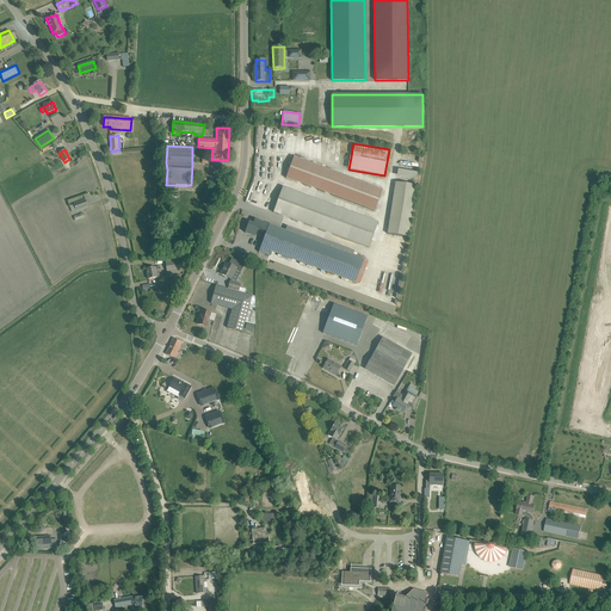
[(294,158),(287,178),(291,180),(298,159),(294,158)]
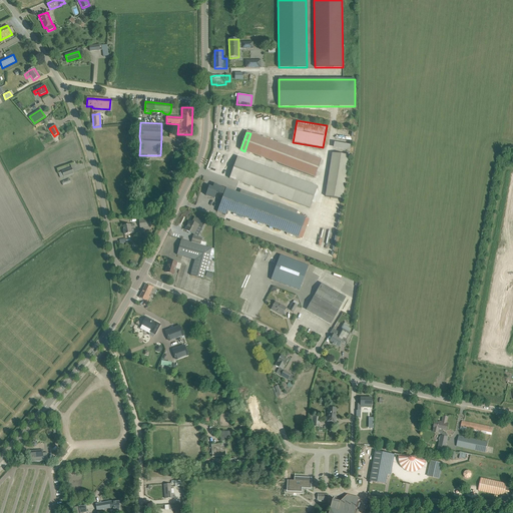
[(320,159),(250,133),(244,151),(314,177),(320,159)]
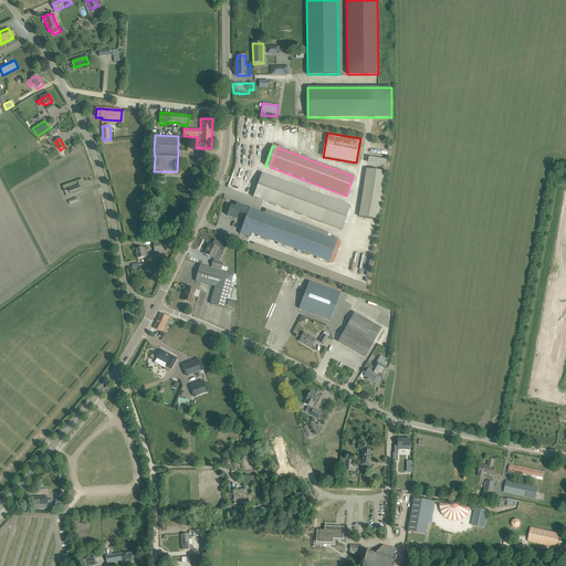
[(385,166),(386,159),(369,157),(367,167),(380,169),(380,165),(385,166)]
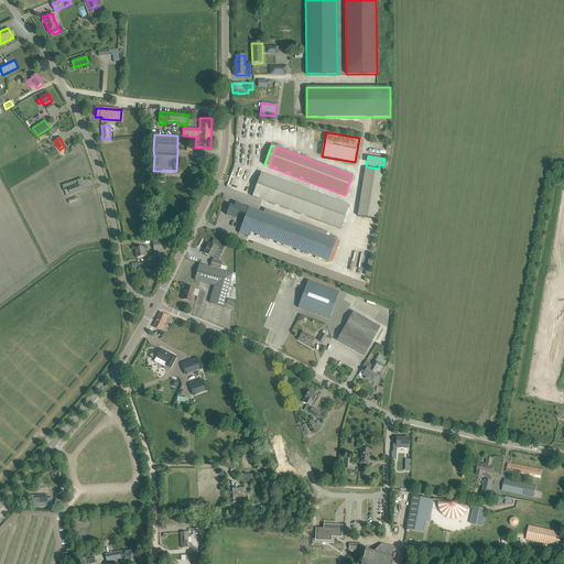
[(364,167),(357,216),(377,218),(383,171),(364,167)]
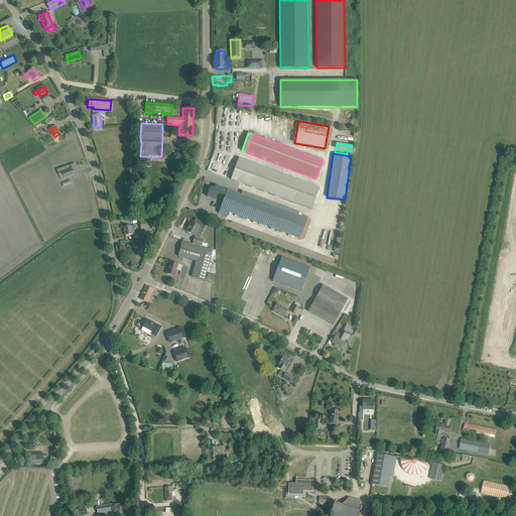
[(239,158),(231,179),(237,181),(245,160),(239,158)]
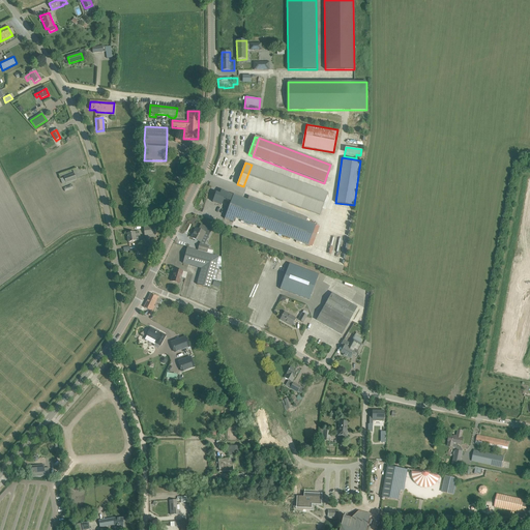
[(327,194),(252,165),(243,186),(319,215),(327,194)]
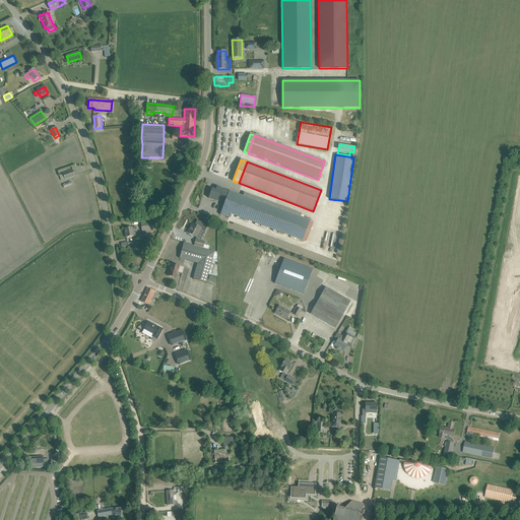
[(72,171),(63,174),(60,175),(62,180),(65,179),(65,180),(74,176),(72,171)]
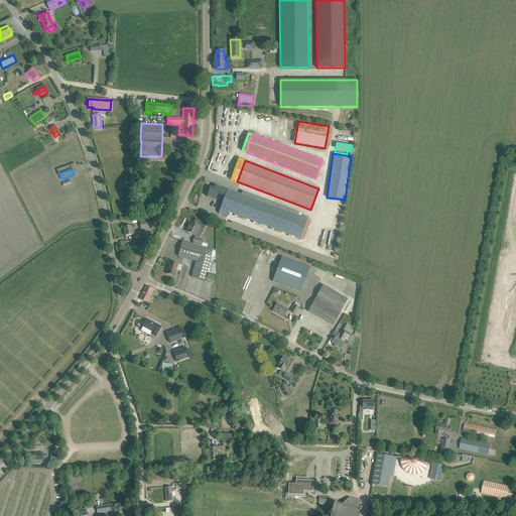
[(211,187),(207,197),(216,200),(218,194),(225,197),(226,192),(227,190),(223,188),(215,185),(214,188),(211,187)]
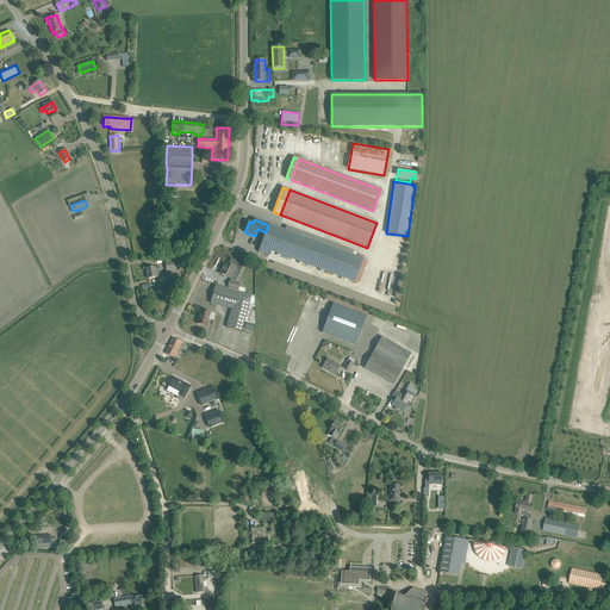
[(266,232),(259,251),(263,254),(268,256),(271,251),(279,228),(268,224),(268,225),(267,228),(266,232)]
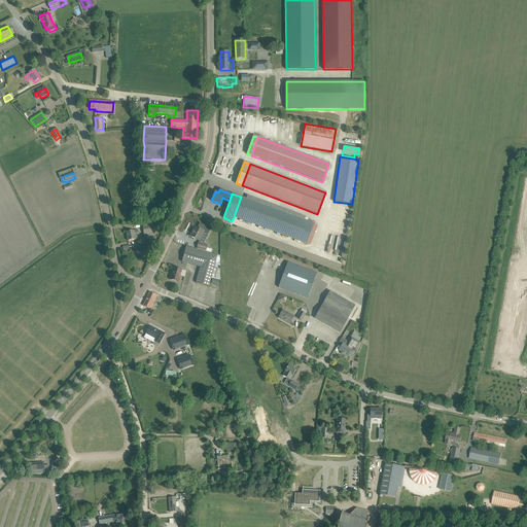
[(314,223),(241,197),(234,217),(306,244),(314,223)]
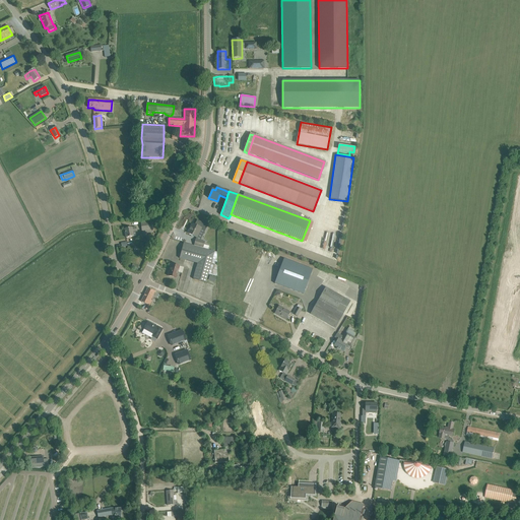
[(151,219),(140,220),(141,223),(142,232),(152,231),(151,222),(151,219)]
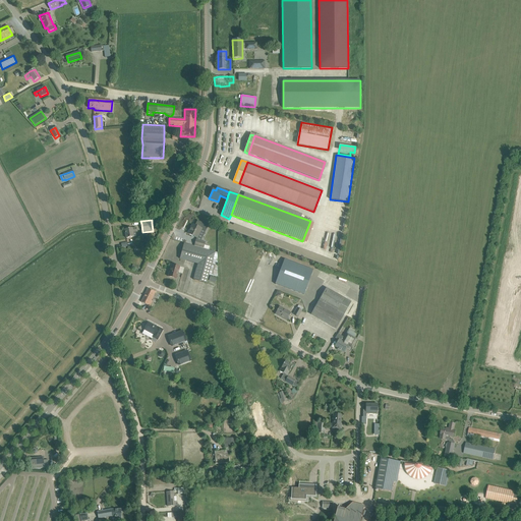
[(192,225),(188,234),(196,238),(200,230),(205,231),(208,226),(197,221),(195,226),(192,225)]
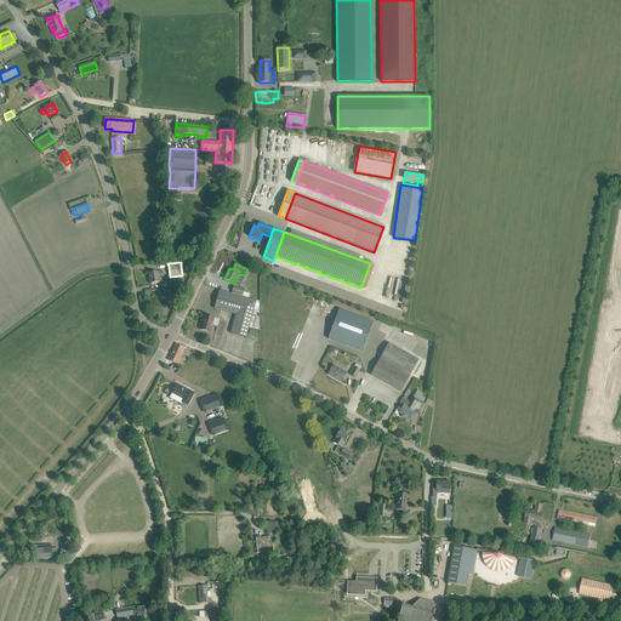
[(163,272),(158,272),(149,273),(151,284),(159,283),(164,281),(164,277),(163,272)]
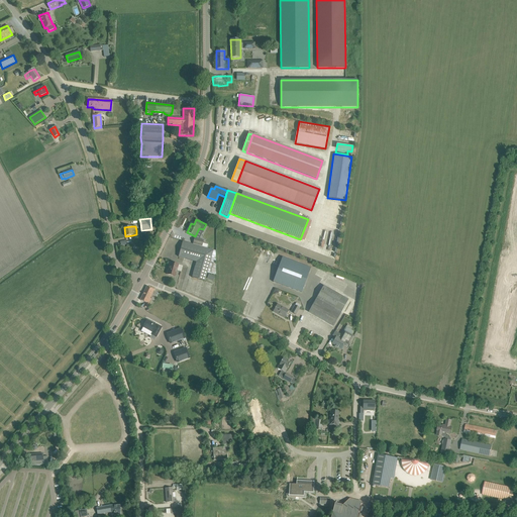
[(202,246),(204,240),(195,237),(193,243),(202,246)]
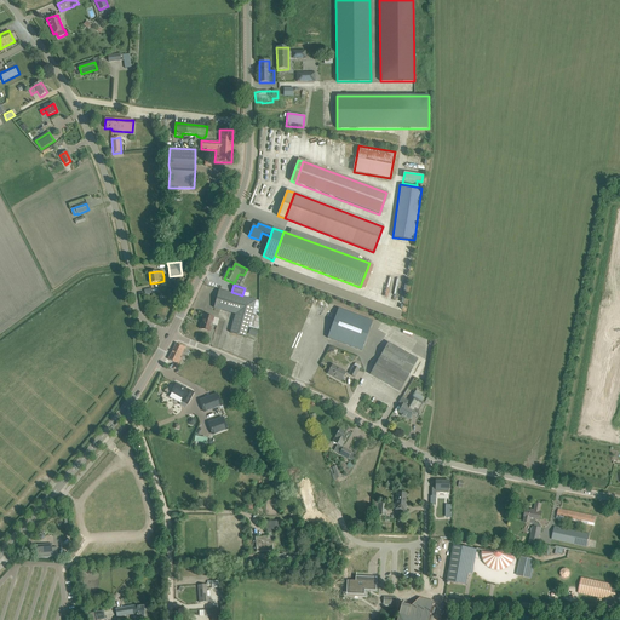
[(247,332),(248,328),(259,331),(258,300),(219,290),(214,308),(235,314),(230,333),(246,337),(247,332)]
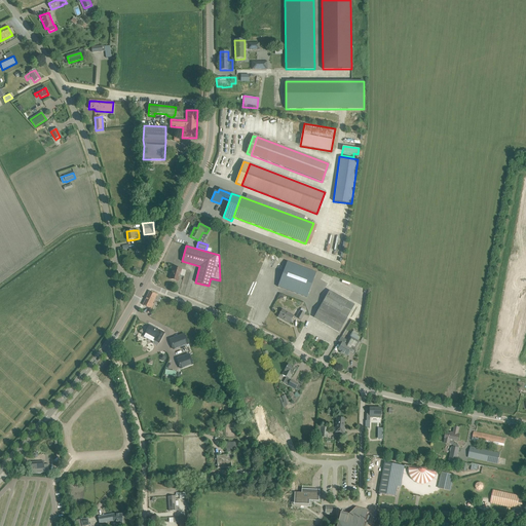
[(140,257),(134,254),(135,251),(129,249),(128,252),(124,250),(122,254),(134,259),(139,261),(140,257)]
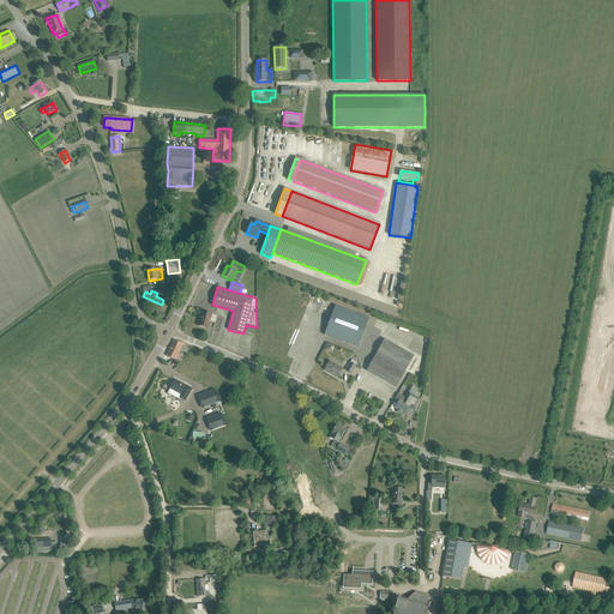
[(371,320),(368,319),(369,318),(336,306),(324,335),(357,348),(367,323),(369,323),(371,320)]
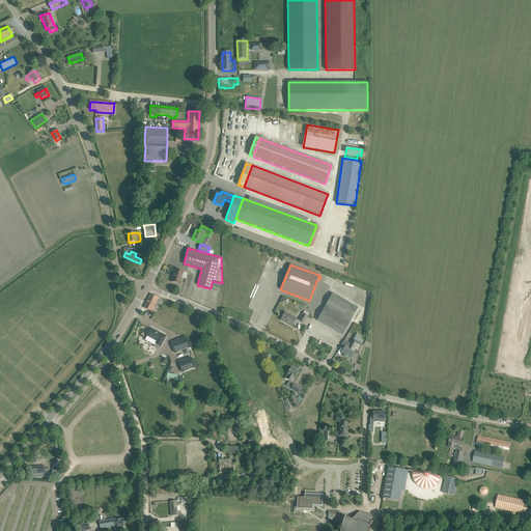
[(171,282),(179,284),(184,272),(175,270),(171,282)]
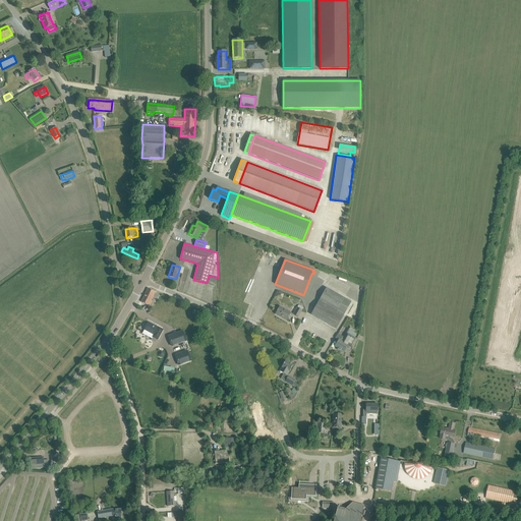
[(351,302),(327,288),(311,314),(336,329),(351,302)]
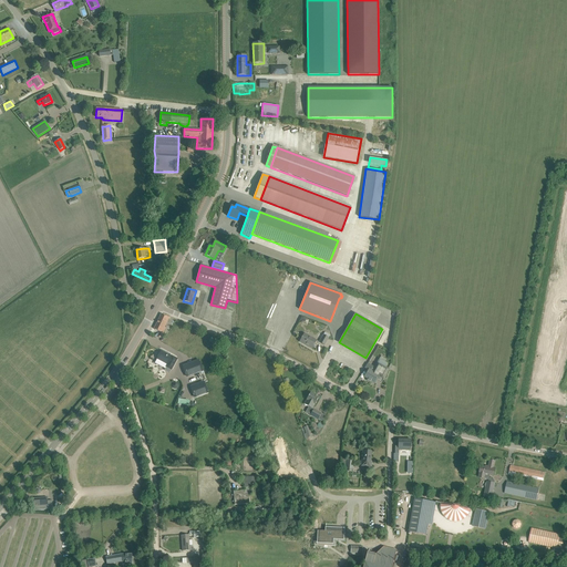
[(161,315),(154,329),(163,333),(165,328),(164,328),(169,318),(161,315)]
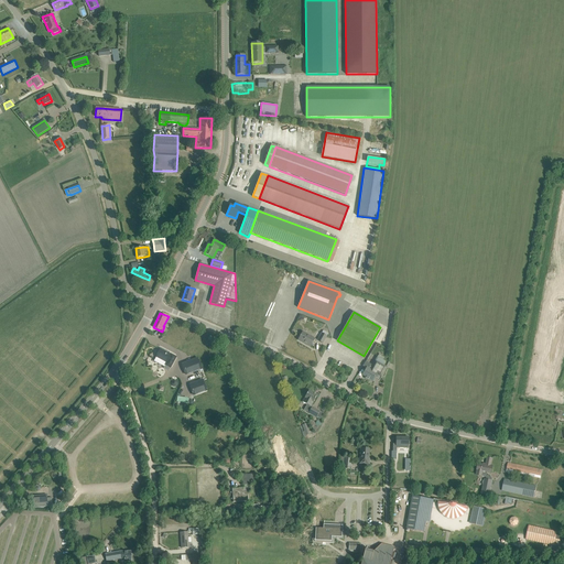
[(323,334),(322,333),(317,340),(323,344),(327,336),(328,334),(324,331),(323,334)]
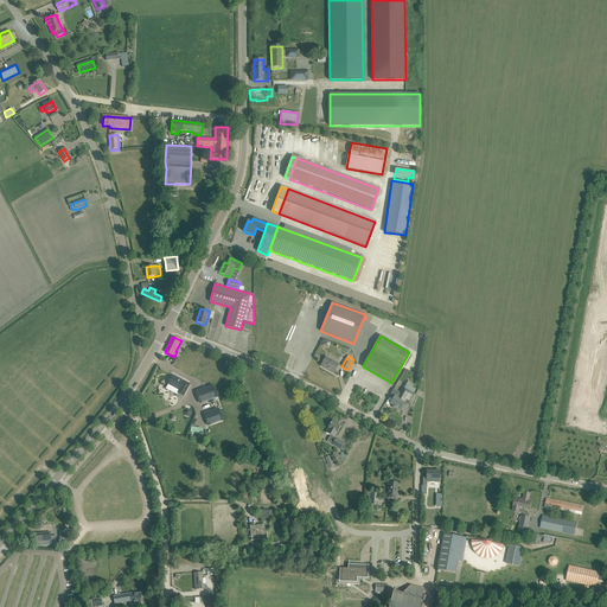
[(321,366),(333,374),(339,364),(326,357),(321,366)]
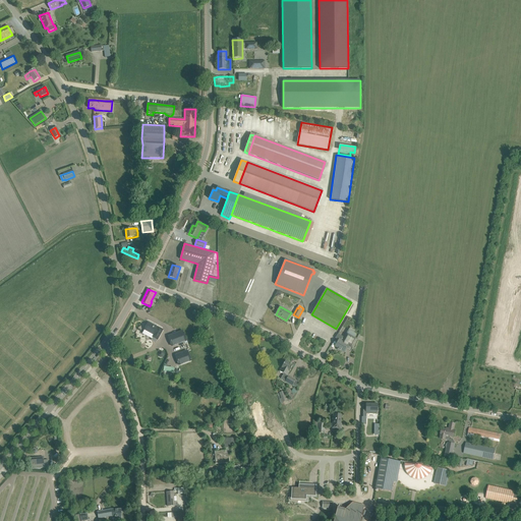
[(149,323),(145,330),(154,335),(153,337),(158,340),(161,334),(163,330),(158,328),(149,323)]
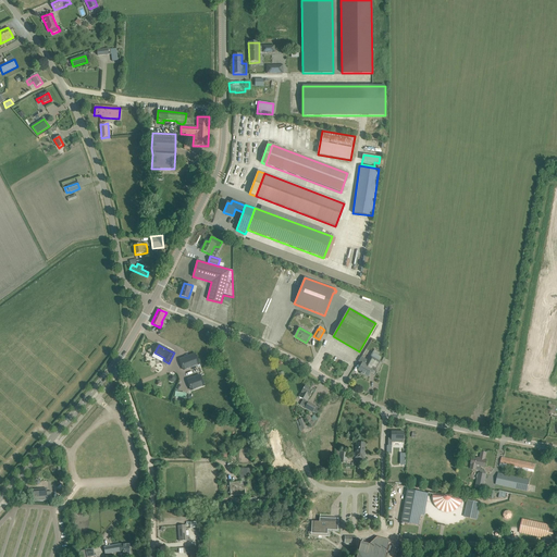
[(199,364),(195,355),(180,360),(184,370),(199,364)]
